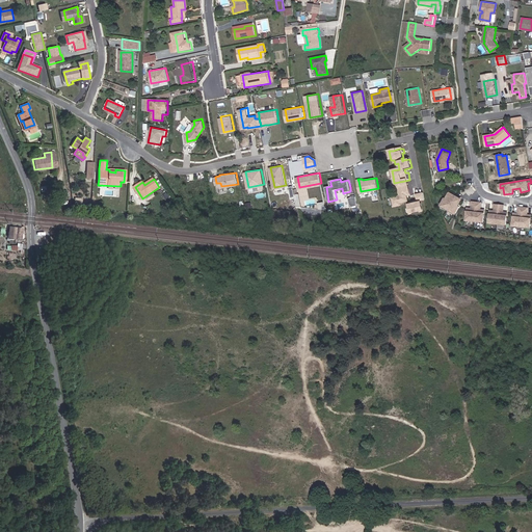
[(393,198),(395,209),(403,207),(402,204),(409,203),(408,196),(410,196),(407,180),(394,183),(397,197),(393,198)]
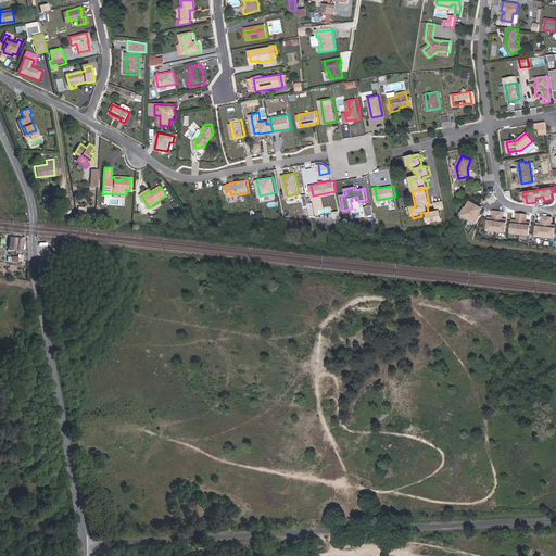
[(463,215),(476,223),(480,215),(479,215),(482,207),(471,202),(468,209),(466,207),(463,215)]
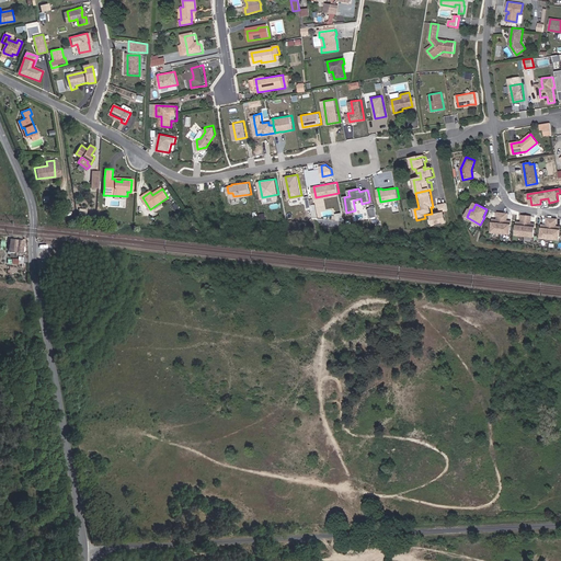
[(449,213),(448,205),(439,206),(442,214),(431,216),(433,228),(447,225),(445,214),(449,213)]
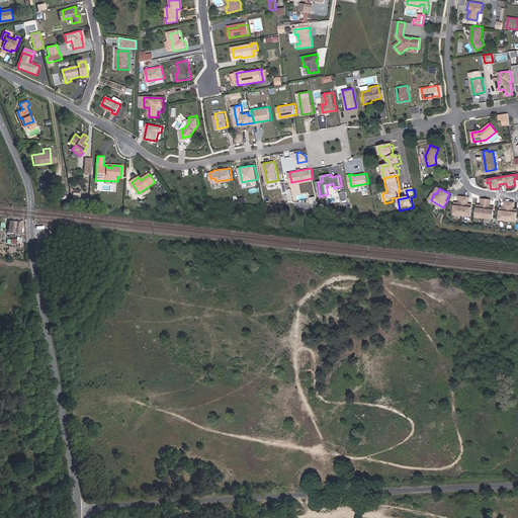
[(456,202),(454,214),(471,216),(472,204),(468,204),(469,197),(460,196),(460,203),(456,202)]
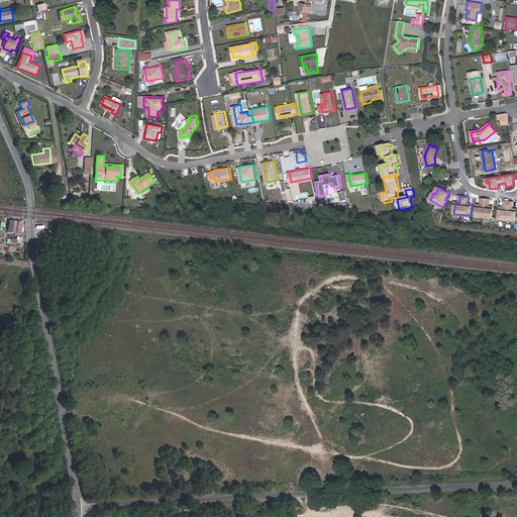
[(493,218),(494,206),(490,206),(491,199),(482,198),(482,205),(478,204),(476,216),(493,218)]
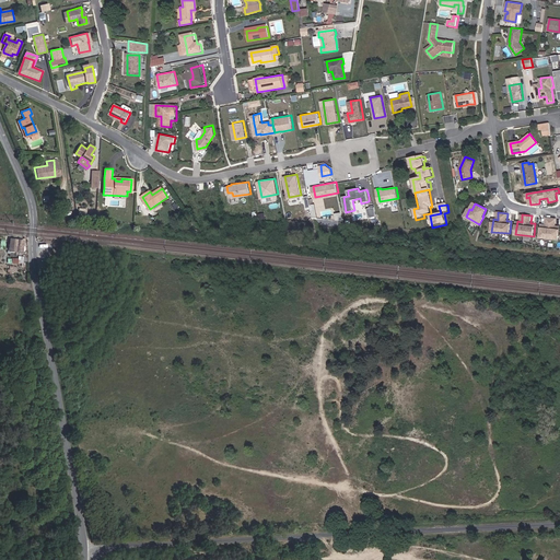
[(557,219),(547,218),(547,224),(543,224),(540,236),(559,238),(559,226),(559,225),(556,225),(557,219)]
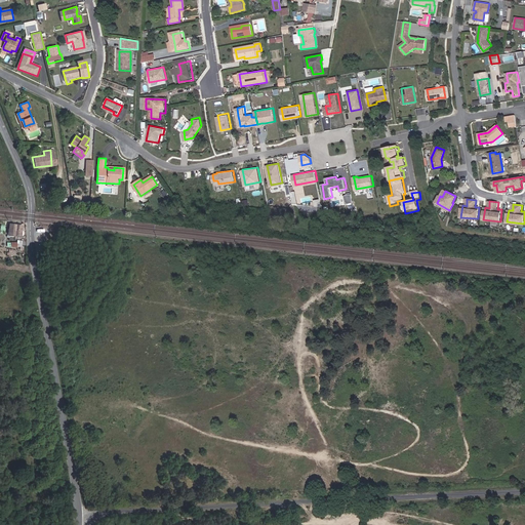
[(6,226),(4,237),(14,238),(15,227),(6,226)]
